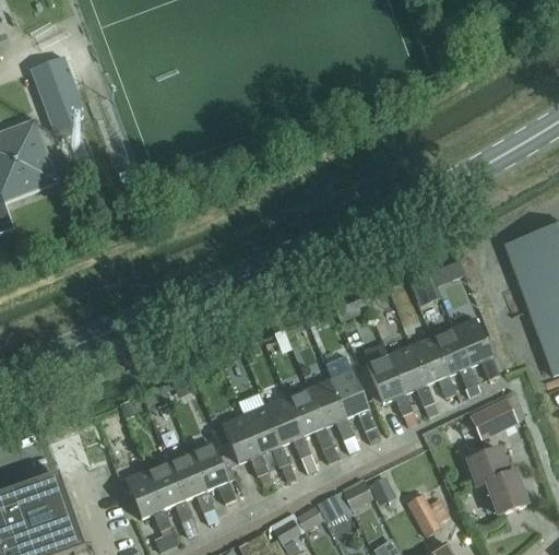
[(54,130),(86,118),(72,81),(63,56),(31,68),(54,130)]
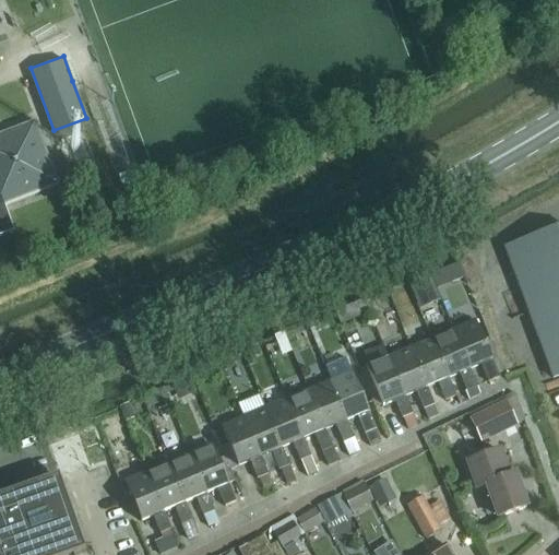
[(0,133),(0,232),(13,227),(8,213),(6,210),(8,209),(7,205),(61,185),(37,120),(0,133)]
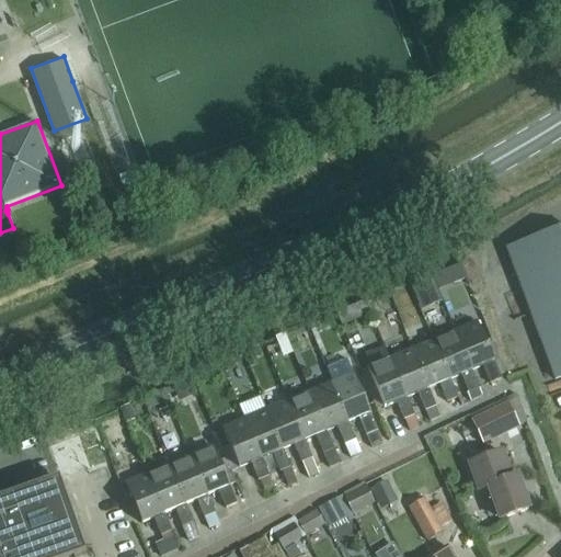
[(560,224),(506,246),(530,309),(560,297),(560,224)]
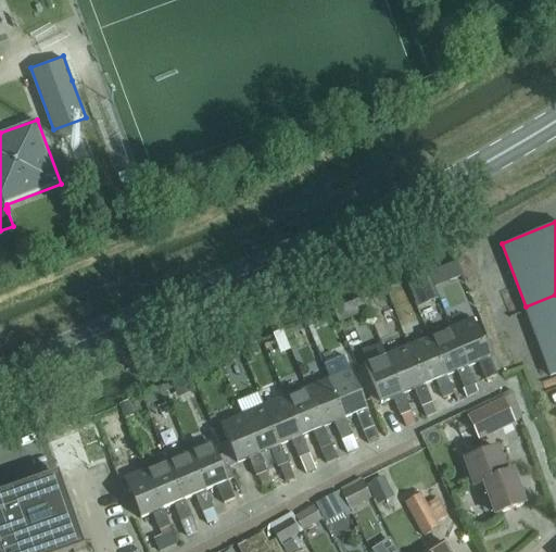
[(555,295),(526,306),(550,373),(555,369),(555,295)]
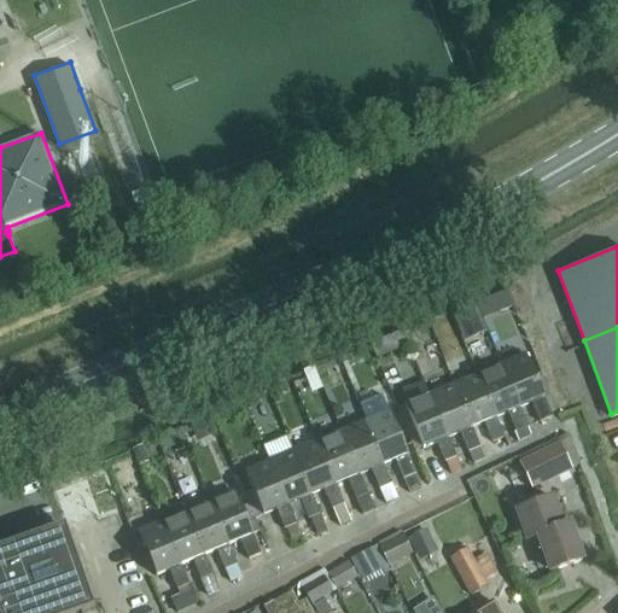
[(501,360),(519,403),(531,398),(540,418),(552,412),(525,349),(501,360)]
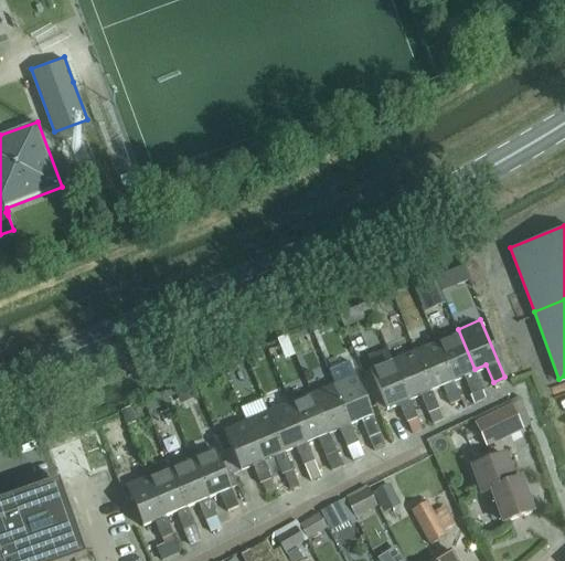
[(435,338),(452,379),(465,373),(471,391),(469,392),(473,401),(484,395),(481,387),(482,387),(475,369),(458,329),(435,338)]
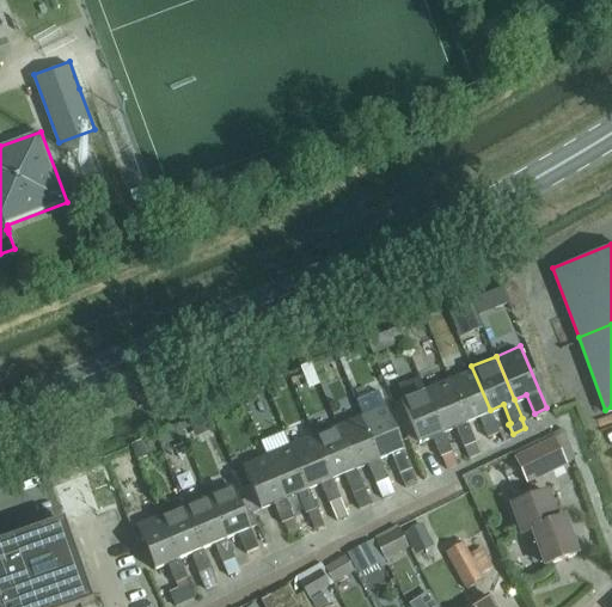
[(448,376),(466,420),(478,415),(487,434),(499,428),(490,410),(471,366),(448,376)]
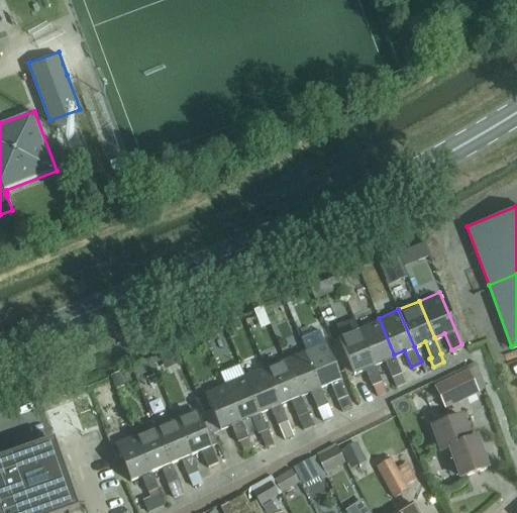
[(379,318),(358,326),(374,364),(385,358),(391,375),(401,371),(394,354),(379,318)]
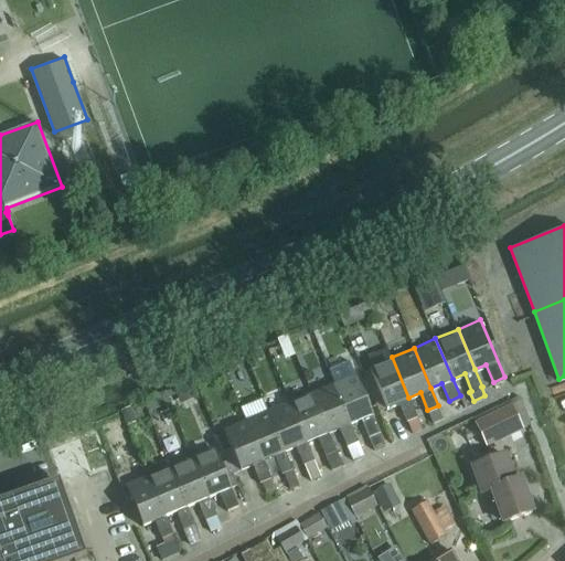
[(408,398),(392,357),(369,367),(386,406),(398,401),(406,419),(416,414),(408,398)]
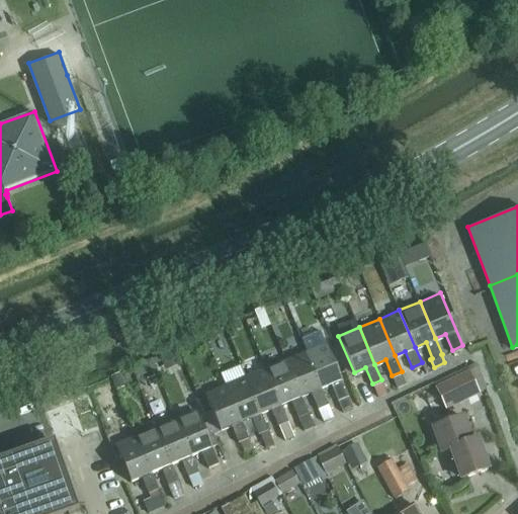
[(339,338),(334,340),(348,373),(353,371),(339,338)]
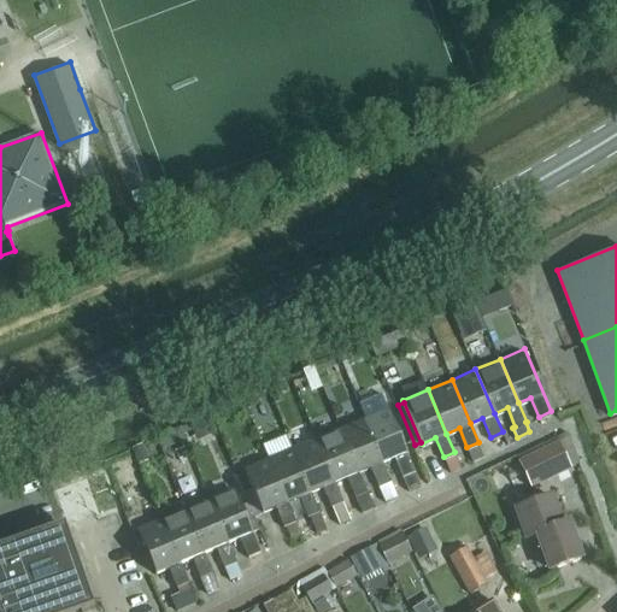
[(363,417),(382,460),(394,455),(403,475),(415,469),(388,406),(363,417)]
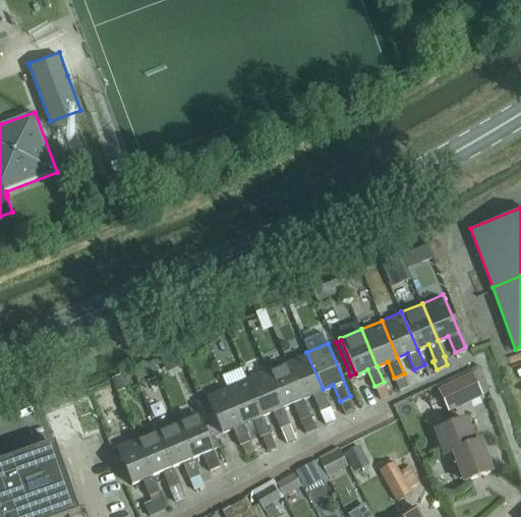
[(287,361),(301,398),(312,393),(324,420),(334,416),(323,389),(306,352),(287,360),(287,361)]
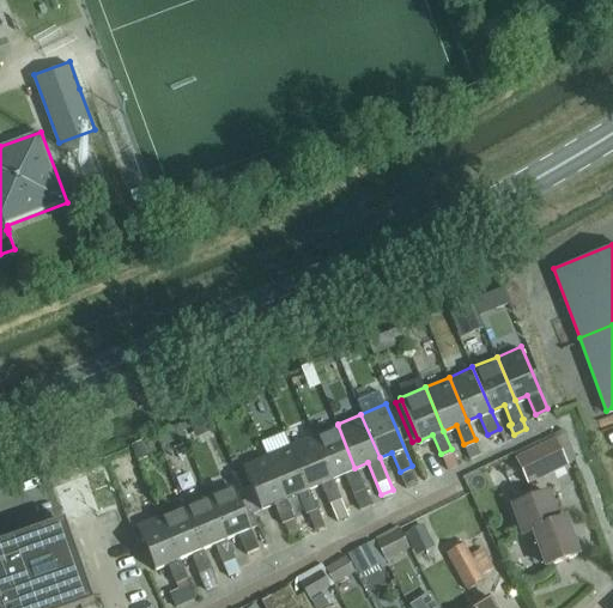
[(354,468),(338,425),(338,424),(314,433),(332,478),(345,472),(359,506),(370,503),(354,468)]
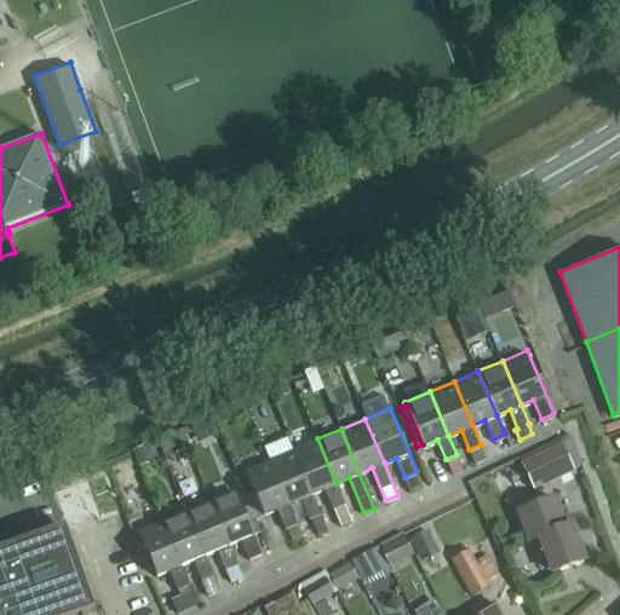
[(317,438),(293,449),(311,493),(313,493),(325,488),(332,507),(333,507),(340,524),(351,519),(336,483),(317,438)]
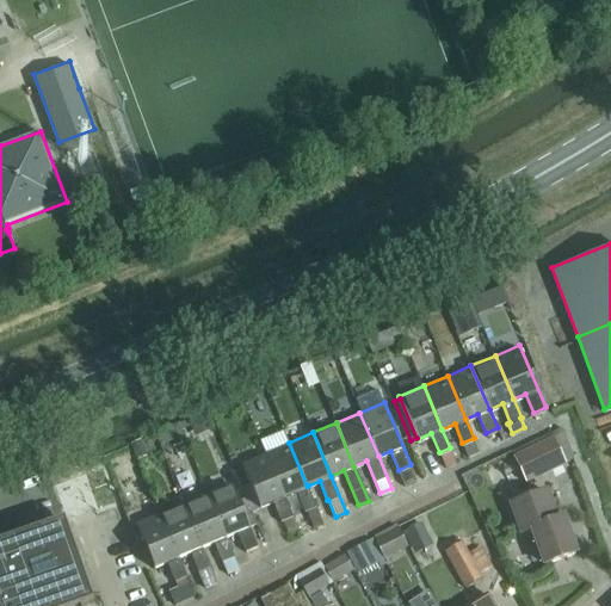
[(512,453),(525,481),(566,461),(553,434),(512,453)]
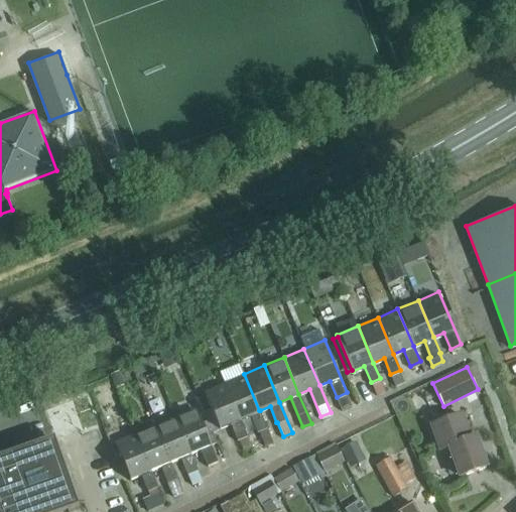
[(259,410),(244,374),(224,382),(240,418),(250,414),(257,430),(259,429),(266,426),(260,410),(259,410)]
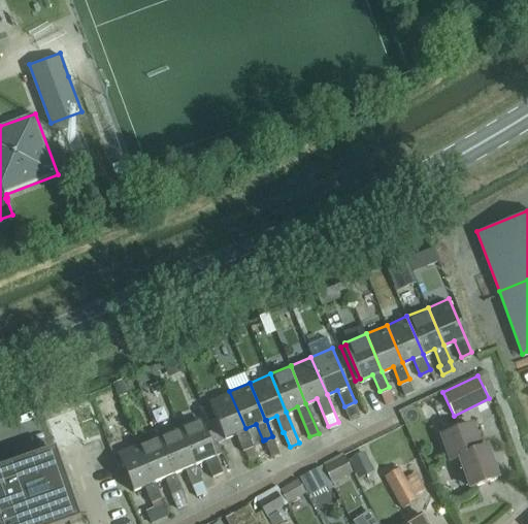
[(253,445),(245,428),(229,391),(208,400),(224,437),(235,432),(242,450),(253,445)]
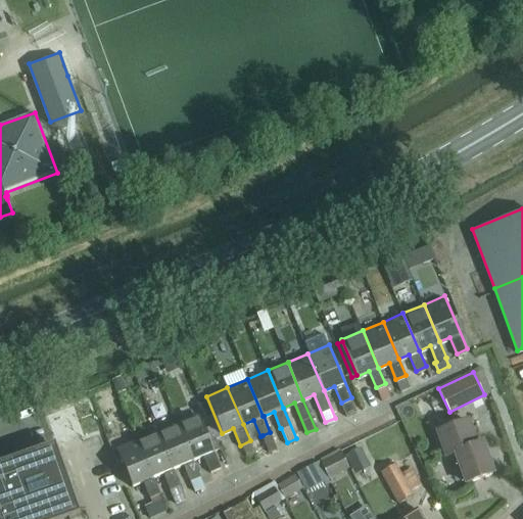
[(178,422),(193,459),(194,458),(203,455),(214,478),(219,476),(224,474),(198,413),(178,422)]
